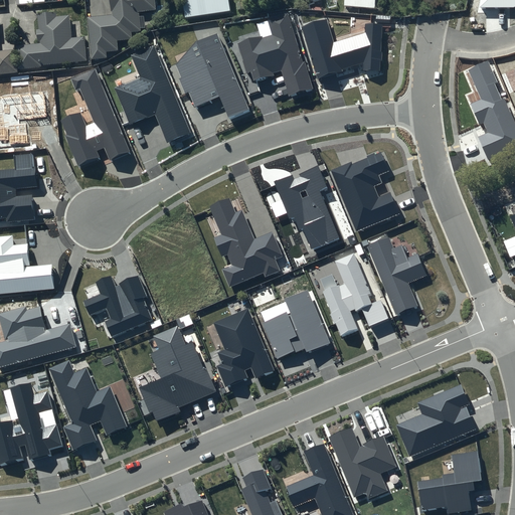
[(155,0),(111,0),(112,15),(113,15),(114,19),(90,21),(93,63),(109,61),(109,56),(119,55),(118,44),(134,43),(133,35),(141,34),(140,15),(156,14),(155,0)]
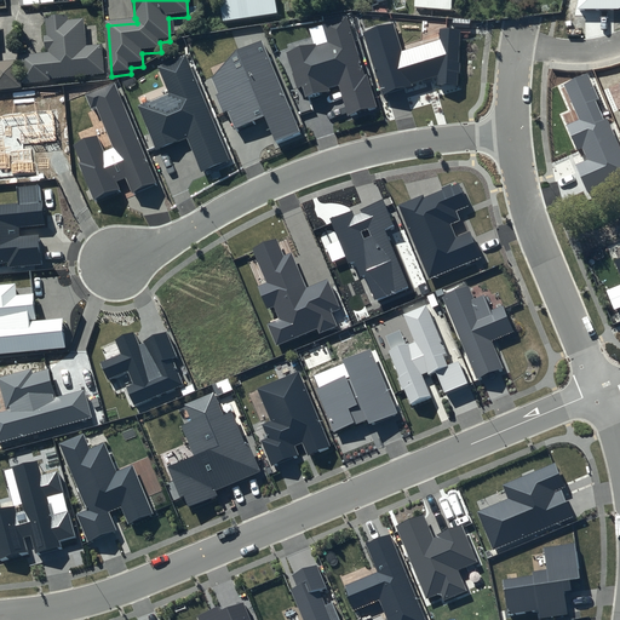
[(275,0),(219,0),(223,23),(279,15),(275,0)]
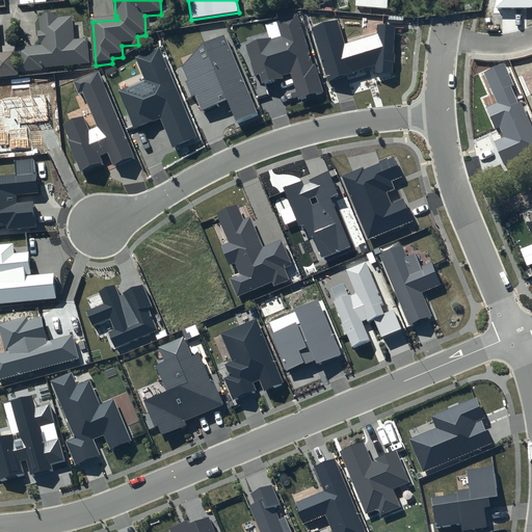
[(390,0),(357,0),(357,11),(390,14),(390,0)]
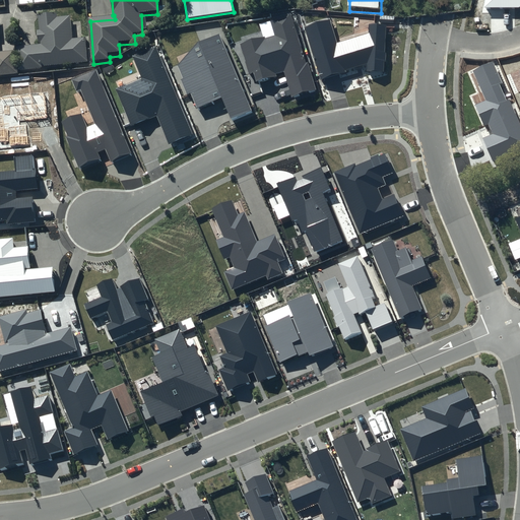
[(519,8),(519,0),(486,0),(485,9),(519,8)]
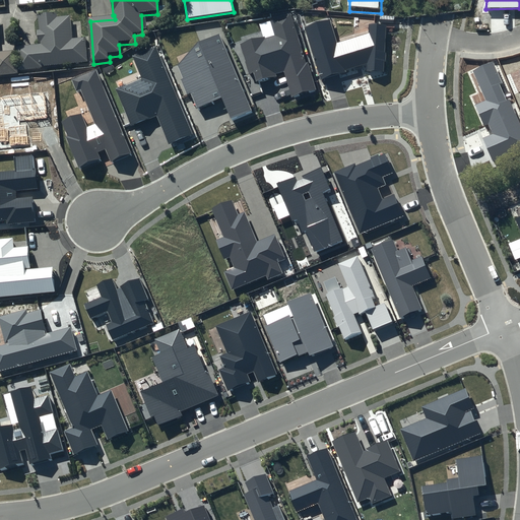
[(274,33),(241,44),(249,75),(255,72),(259,83),(285,75),(293,99),(316,91),(291,13),(270,19),(274,33)]
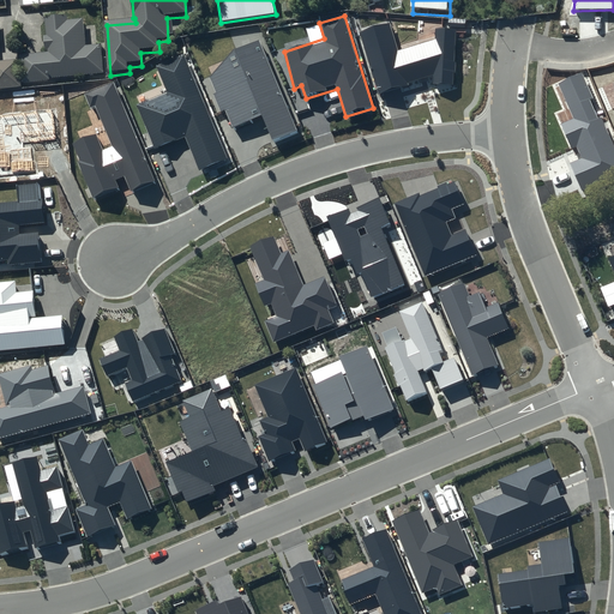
[(20,59),(23,86),(50,84),(50,83),(106,78),(103,48),(86,49),(84,23),(68,24),(68,20),(46,22),(48,40),(46,40),(47,55),(49,54),(49,56),(20,59)]
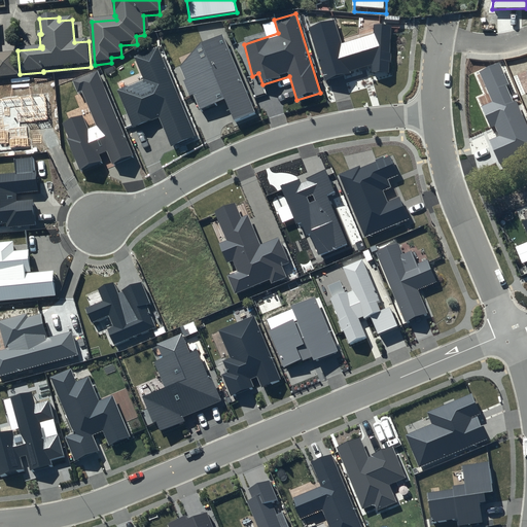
[(335,20),(309,28),(324,80),(372,65),(371,72),(388,73),(391,25),(374,25),(374,34),(342,43),(335,20)]
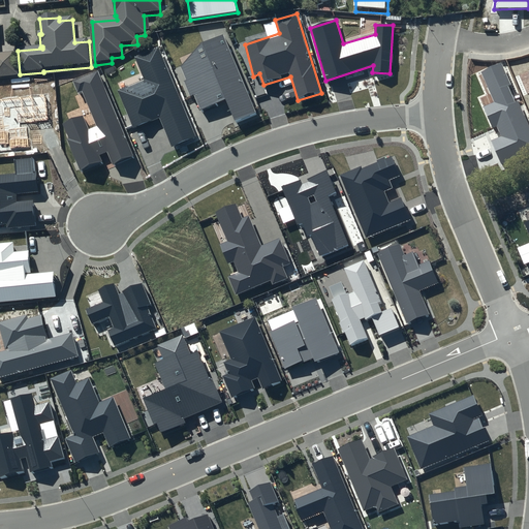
[(223,34),(201,42),(180,67),(199,113),(226,100),(236,123),(257,113),(223,34)]
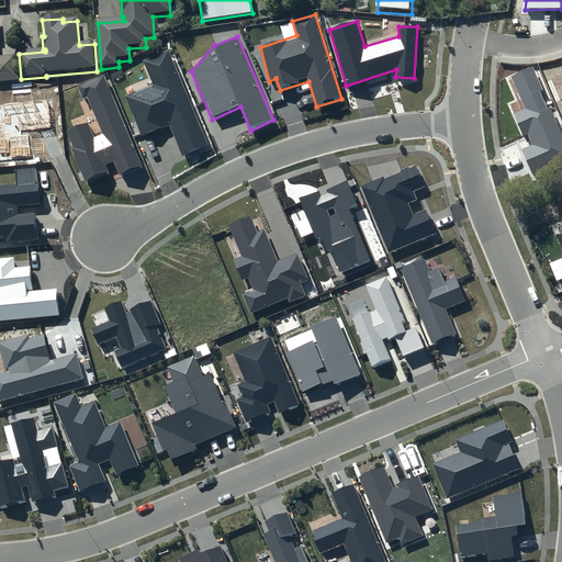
[(153,85),(126,96),(143,137),(169,126),(183,156),(208,145),(168,48),(143,60),(153,85)]
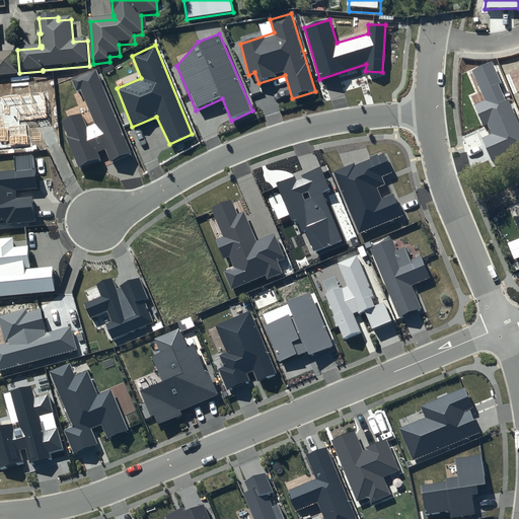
[(0,78),(18,77),(16,54),(0,55),(0,78)]
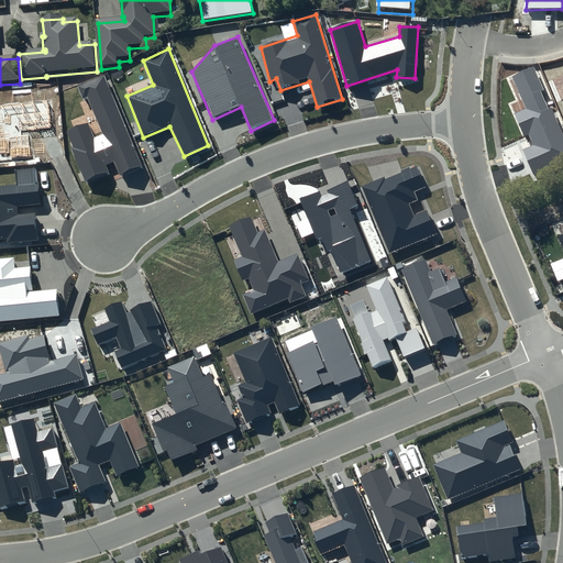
[(562,162),(562,133),(533,68),(512,77),(526,109),(515,114),(523,138),(528,135),(533,145),(522,150),(533,175),(562,162)]
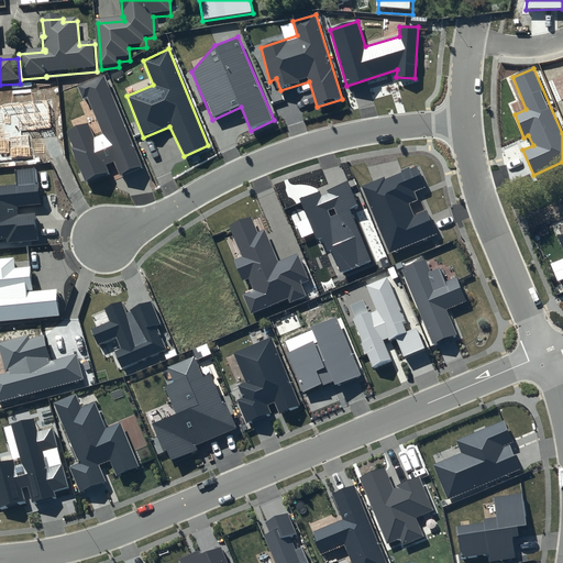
[(105,75),(77,87),(83,100),(88,98),(103,134),(95,139),(88,122),(66,133),(87,184),(110,173),(107,165),(114,161),(121,177),(143,168),(105,75)]
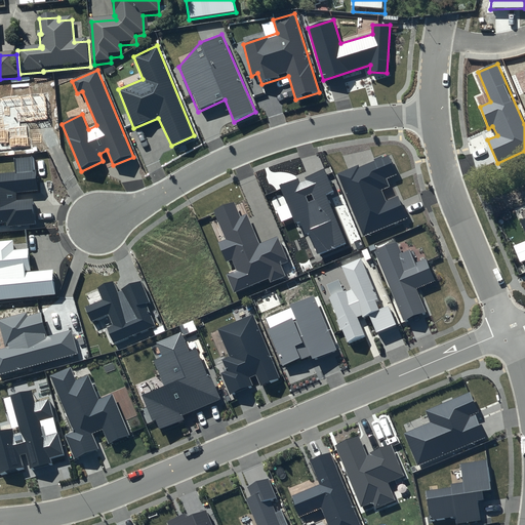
[(45,96),(0,101),(0,150),(31,147),(28,121),(48,119),(45,96)]
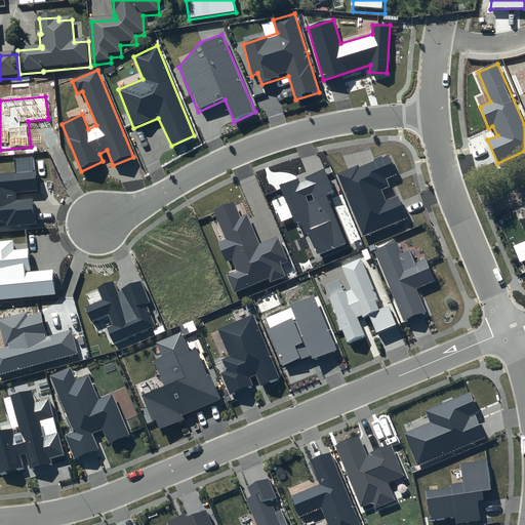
[(388,153),(337,174),(363,237),(408,218),(399,196),(386,201),(381,190),(389,187),(386,179),(397,174),(388,153)]
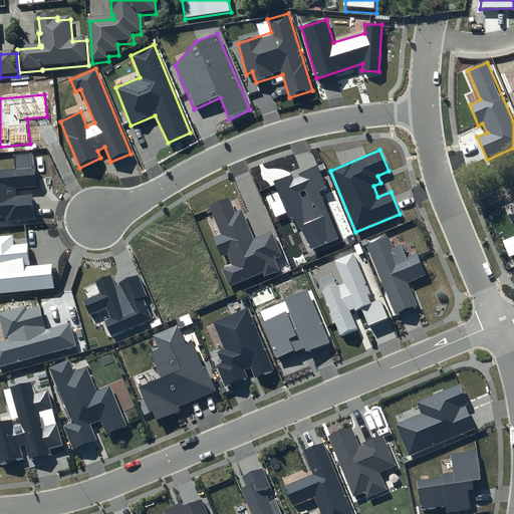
[(15,168),(0,169),(0,219),(6,219),(6,222),(35,219),(32,195),(16,197),(15,189),(37,186),(33,154),(14,156),(15,168)]
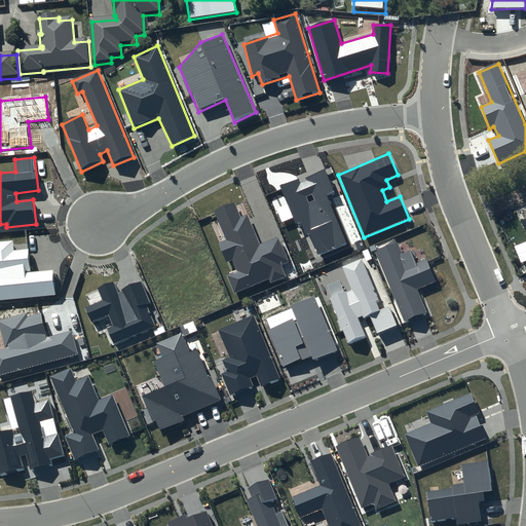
[(324,166),(279,185),(297,227),(306,223),(320,255),(346,243),(327,196),(335,192),(324,166)]
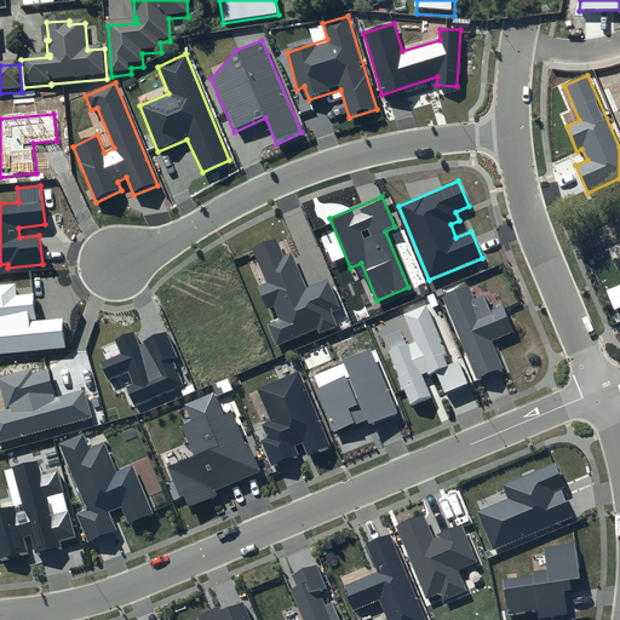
[(277,240),(253,250),(267,282),(257,286),(267,309),(274,306),(280,319),(268,325),(277,346),(316,329),(319,333),(337,326),(332,313),(342,309),(328,279),(306,288),(291,252),(283,256),(277,240)]
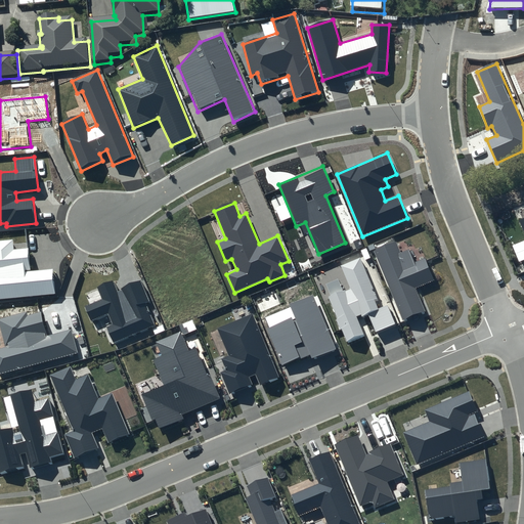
[(523,218),(519,221),(523,232),(523,239),(513,246),(520,262),(523,259),(523,218)]
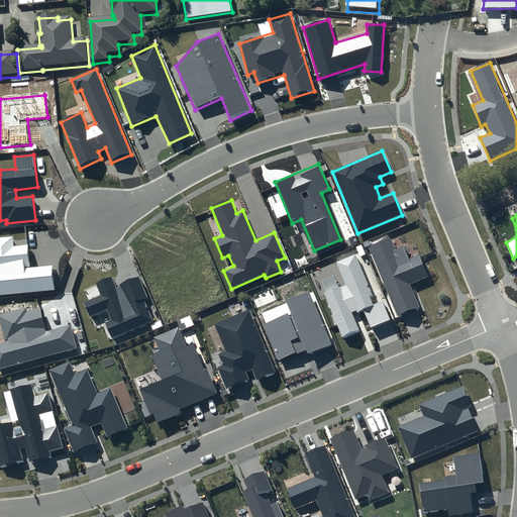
[(12,236),(0,236),(0,295),(56,290),(53,266),(30,268),(28,244),(14,246),(12,236)]
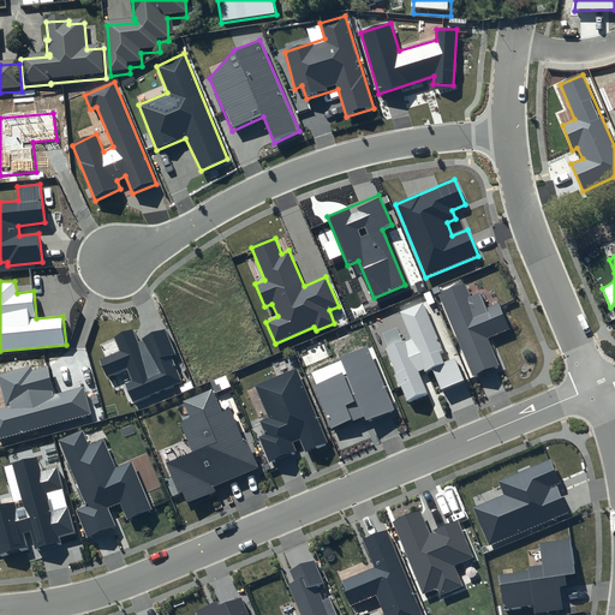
[(464,285),(440,296),(475,378),(500,369),(488,339),(511,329),(500,303),(487,309),(481,293),(470,298),(464,285)]
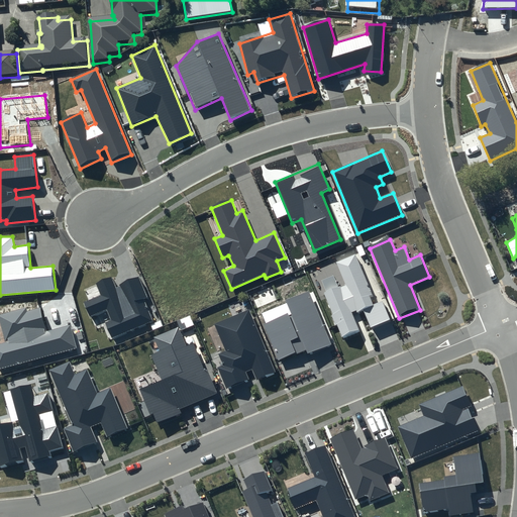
[(355,254),(336,262),(345,285),(325,294),(343,338),(360,331),(352,314),(363,309),(371,327),(390,319),(382,301),(374,304),(370,296),(373,295),(355,254)]
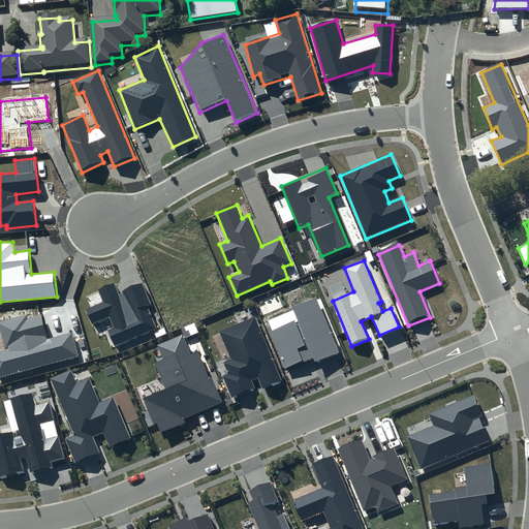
[(103,302),(86,310),(92,325),(110,317),(114,329),(107,332),(115,347),(157,330),(147,307),(151,305),(142,283),(118,293),(114,283),(98,290),(103,302)]
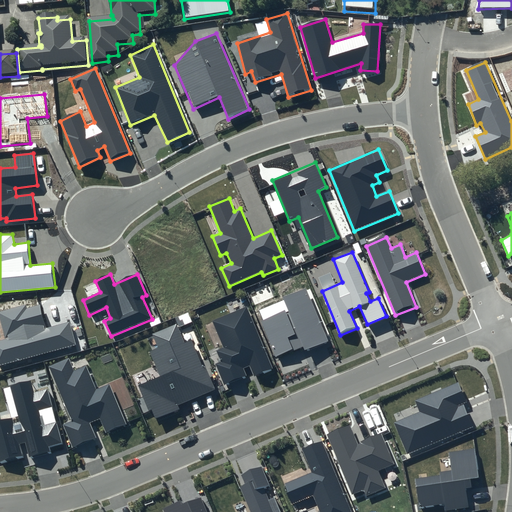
[(288,310),(261,322),(276,358),(303,347),(305,352),(328,342),(306,288),(283,298),(288,310)]
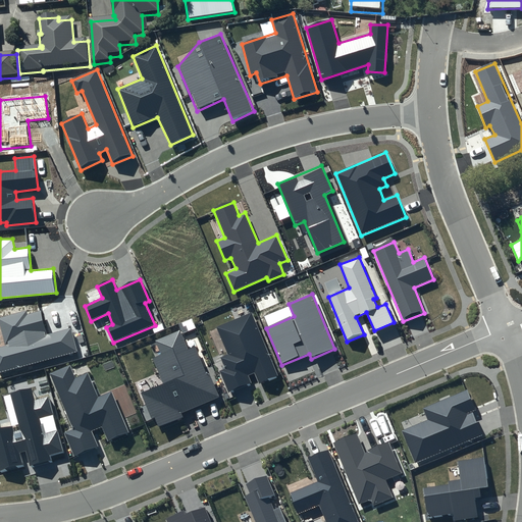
[(27,311),(0,317),(0,323),(6,346),(0,347),(0,372),(77,351),(70,327),(47,334),(41,310),(28,314),(27,311)]
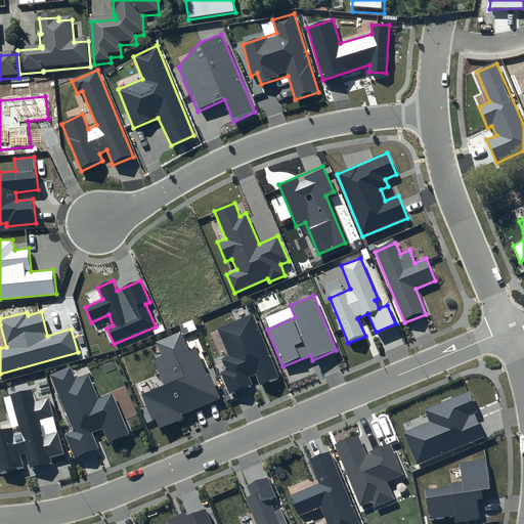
[(252,313),(218,329),(228,356),(221,359),(226,369),(220,373),(229,394),(252,385),(249,376),(255,374),(260,385),(279,377),(252,313)]
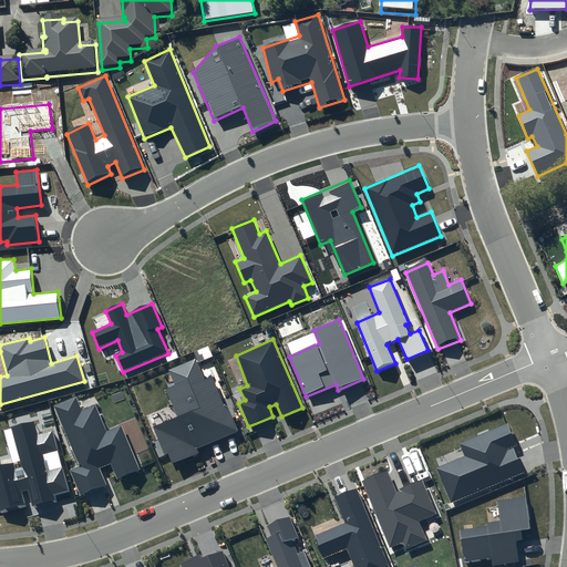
[(195,359),(168,370),(175,385),(165,390),(177,416),(154,426),(171,466),(198,453),(196,449),(239,431),(227,405),(225,406),(212,377),(204,380),(195,359)]
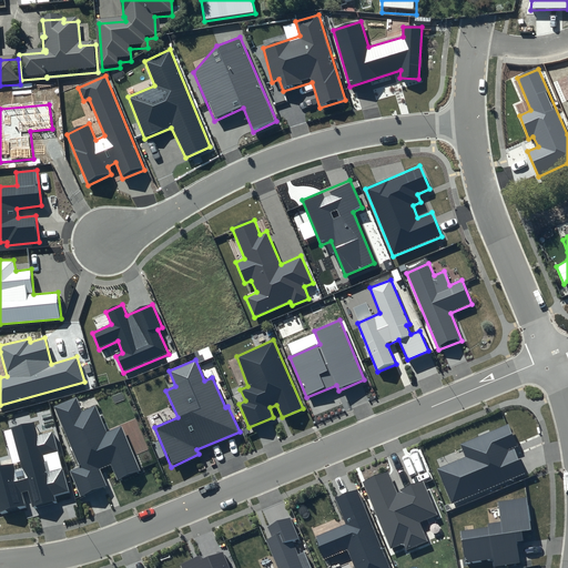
[(75,397),(54,406),(79,467),(70,472),(81,498),(108,486),(100,469),(110,465),(118,480),(140,470),(121,426),(107,433),(95,406),(82,412),(75,397)]
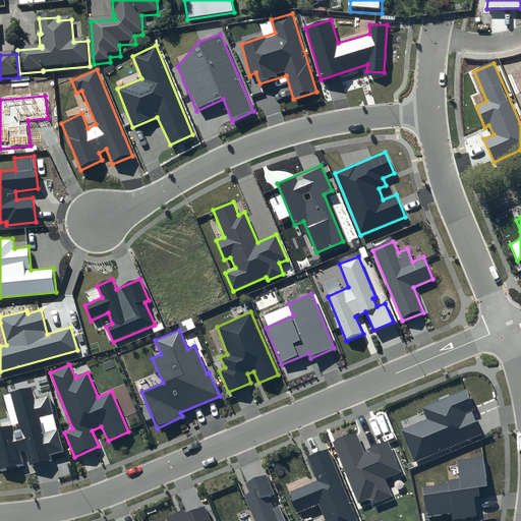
[(11,425),(0,427),(0,470),(22,464),(19,452),(25,450),(31,465),(52,460),(51,455),(64,451),(49,397),(34,401),(31,388),(3,396),(11,425)]
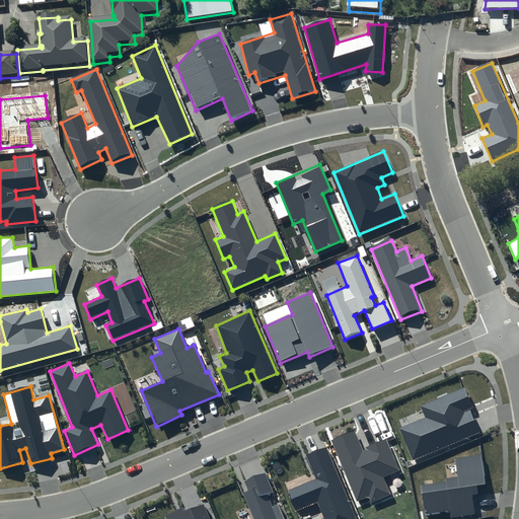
[(426,418),(399,429),(413,460),(479,433),(469,410),(472,408),(464,387),(421,406),(426,418)]
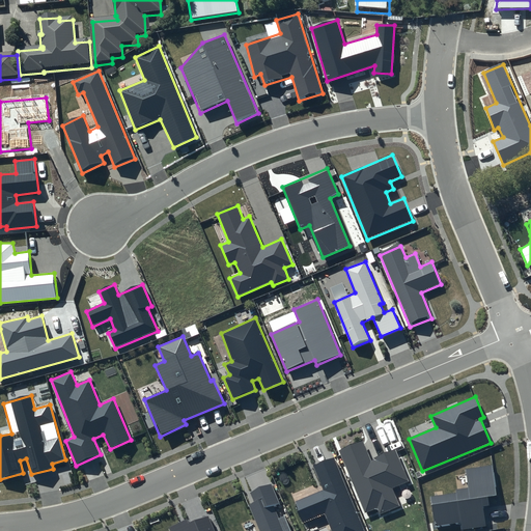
[(363,441),(339,451),(365,512),(376,507),(380,514),(400,506),(392,488),(410,481),(395,450),(370,459),(363,441)]
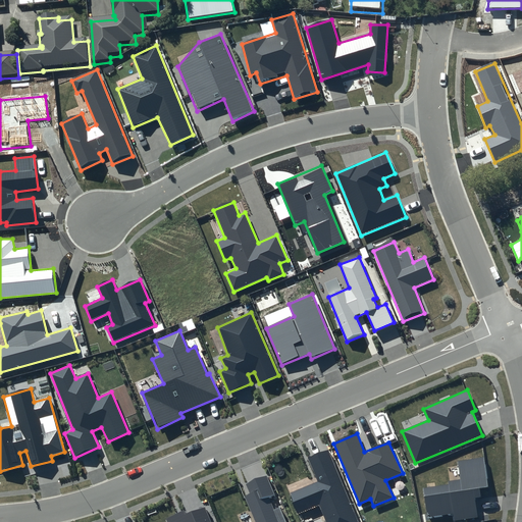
[(358,521),(328,450),(308,459),(318,481),(289,493),(298,514),(319,505),(325,521),(358,521)]
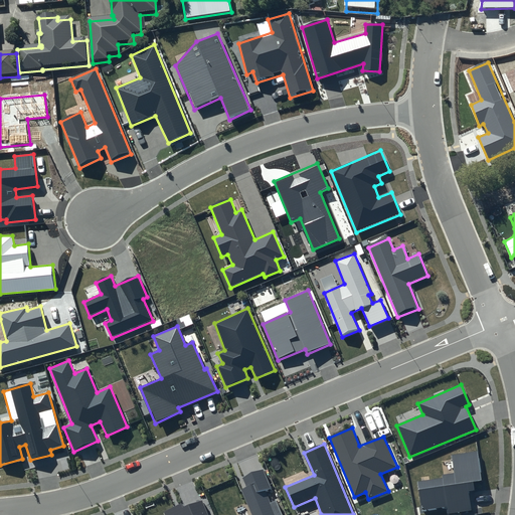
[(442,478),(417,482),(422,511),(447,507),(448,514),(471,510),(469,491),(475,490),(473,482),(482,480),(478,451),(452,456),(454,473),(442,475),(442,478)]
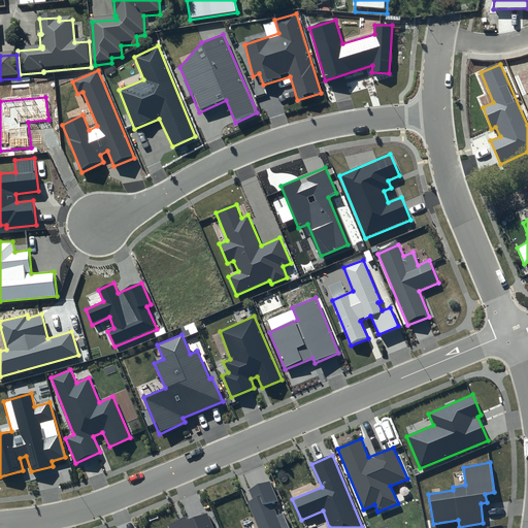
[(269,481),(250,490),(253,499),(246,502),(258,527),(290,527),(283,513),(277,515),(271,503),(278,500),(269,481)]
